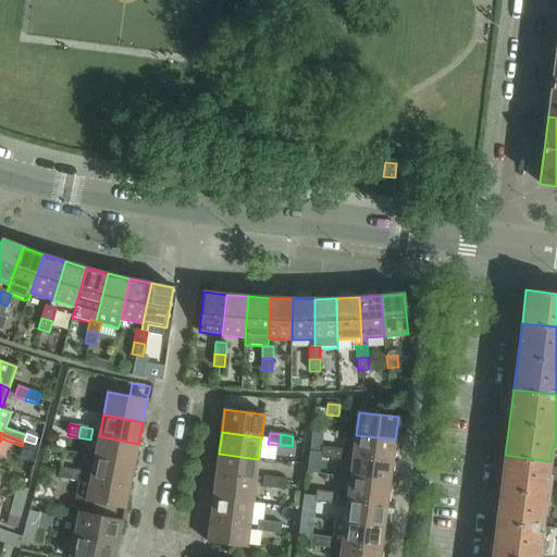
[(395,440),(356,435),(353,457),(393,461),(395,440)]
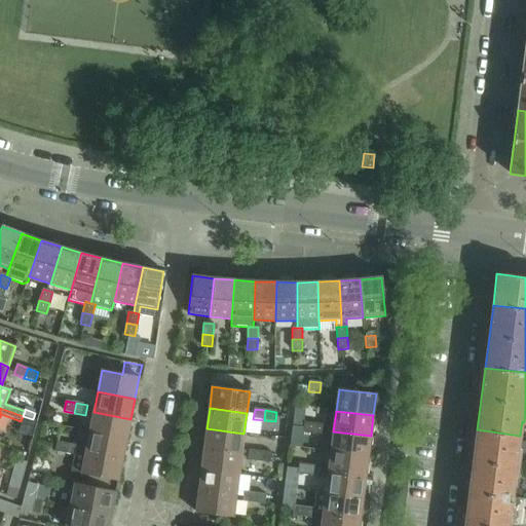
[(130,419),(94,412),(89,433),(126,440),(130,419)]
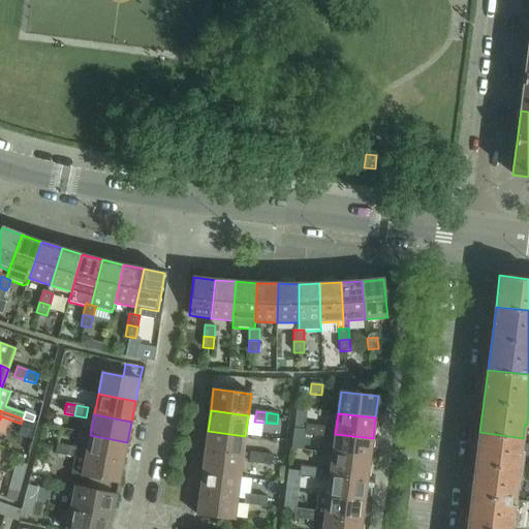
[(316,436),(317,427),(306,425),(294,423),(294,429),(305,430),(305,435),(316,436)]
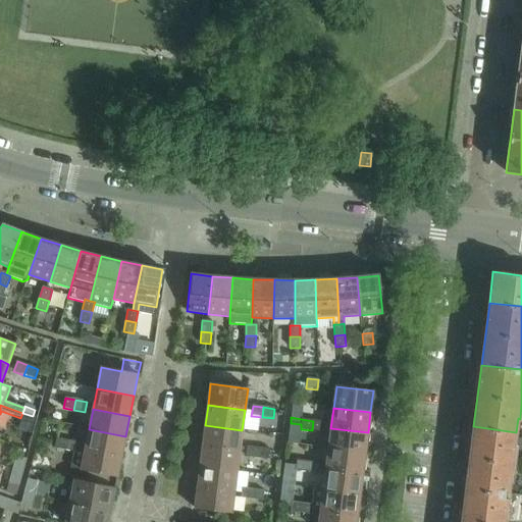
[(324,422),(313,421),(312,430),(322,432),(324,422)]
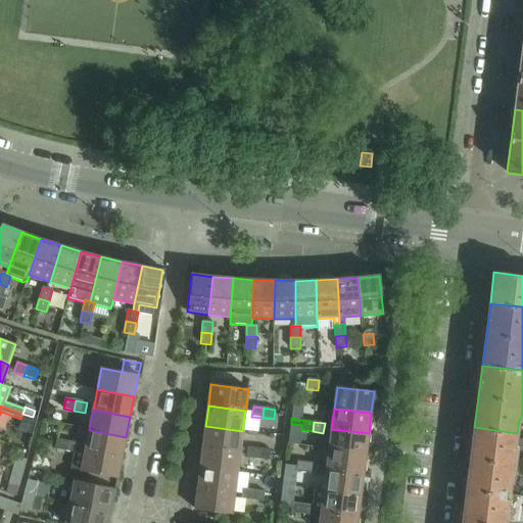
[(242,431),(205,426),(203,447),(240,452),(242,431)]
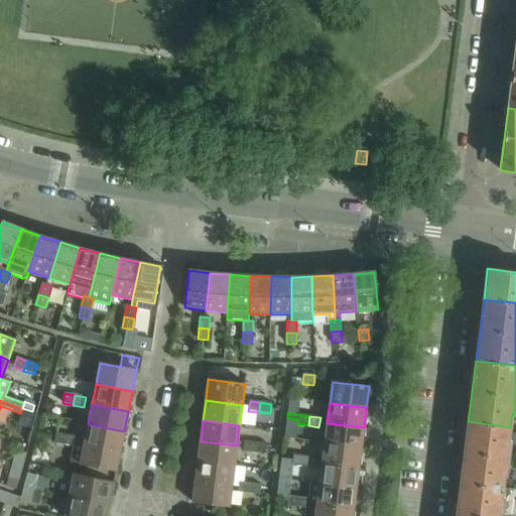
[(510,427),(468,421),(460,483),(503,489),(504,475),(506,475),(511,440),(509,439),(510,427)]
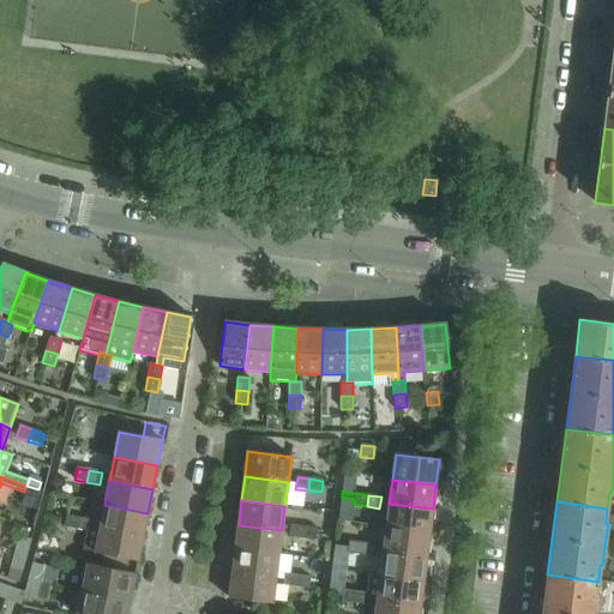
[(433,509),(389,504),(386,528),(429,534),(433,509)]
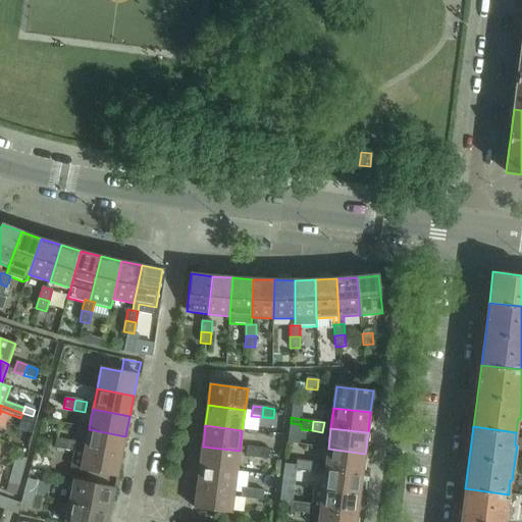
[(125,436),(89,429),(85,450),(121,457),(125,436)]
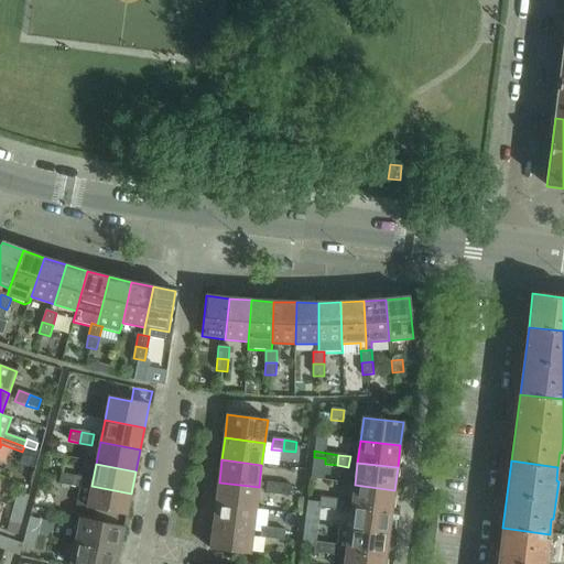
[(73,476),(62,474),(60,485),(71,487),(73,476)]
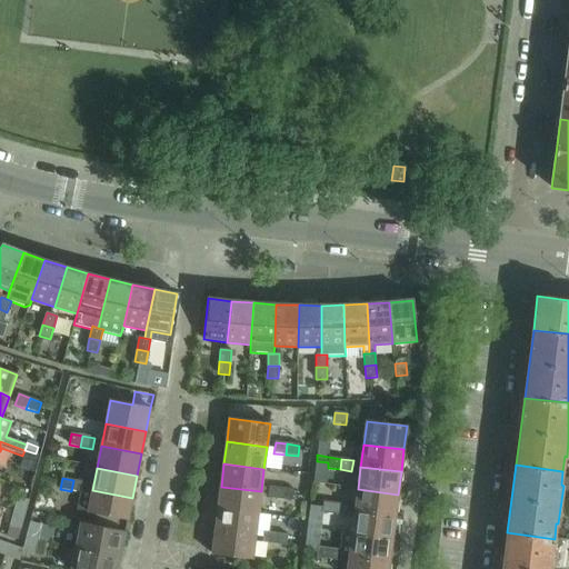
[(132,498),(92,490),(85,488),(86,482),(73,480),(71,491),(80,493),(77,510),(128,521),(132,498)]
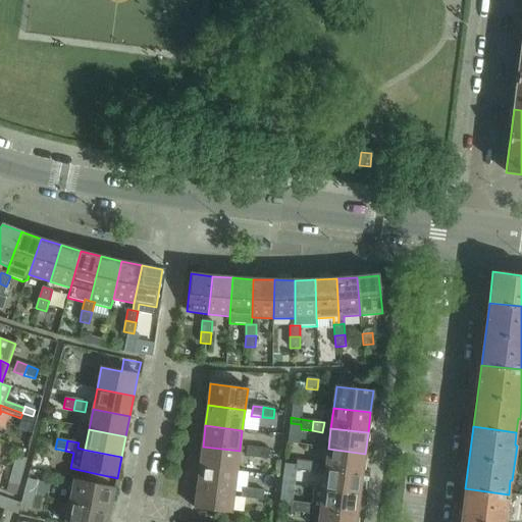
[(240,451),(203,447),(200,467),(237,472),(240,451)]
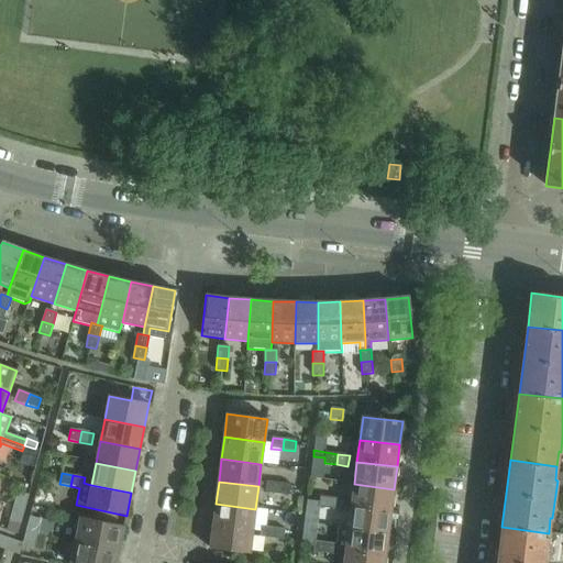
[(265,493),(277,495),(278,484),(266,482),(265,493)]
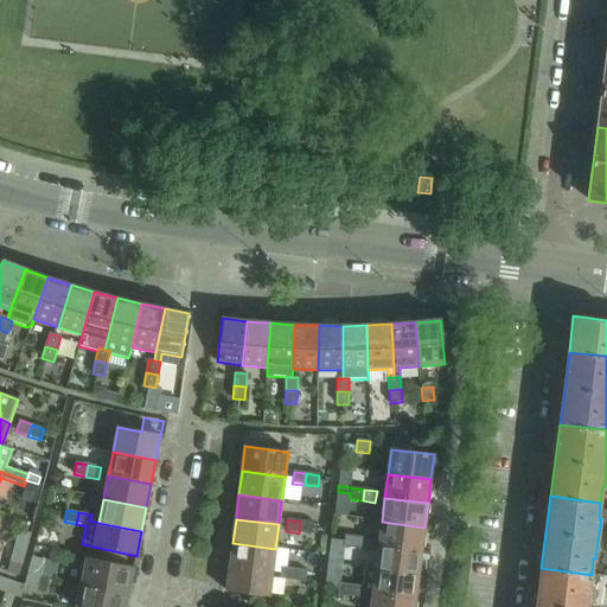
[(313,523),(300,522),(299,534),(312,535),(313,523)]
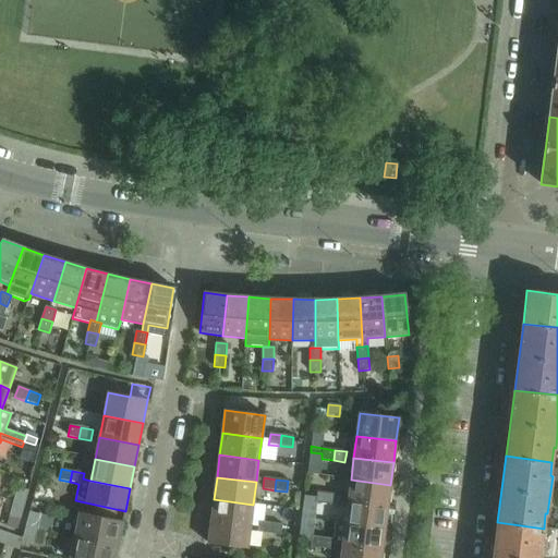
[(390,485),(351,480),(348,501),(387,507),(390,485)]
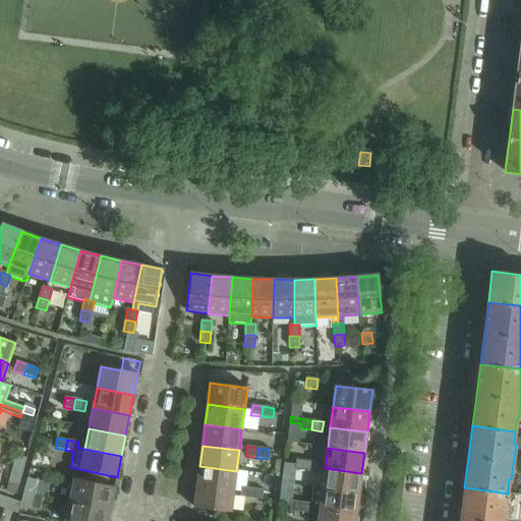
[(16,456),(12,469),(23,472),(26,459),(16,456)]
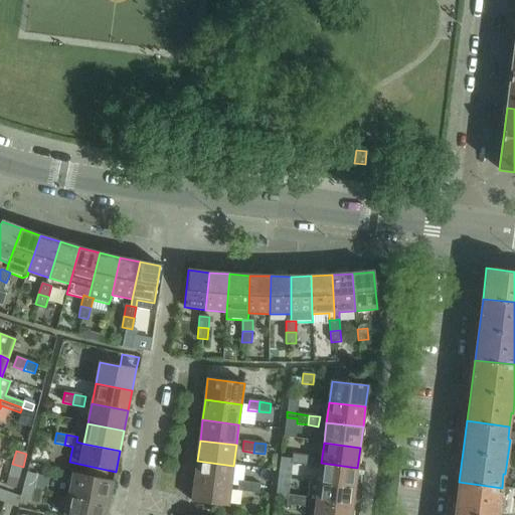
[(292,465),(303,466),(304,456),(293,455),(292,465)]
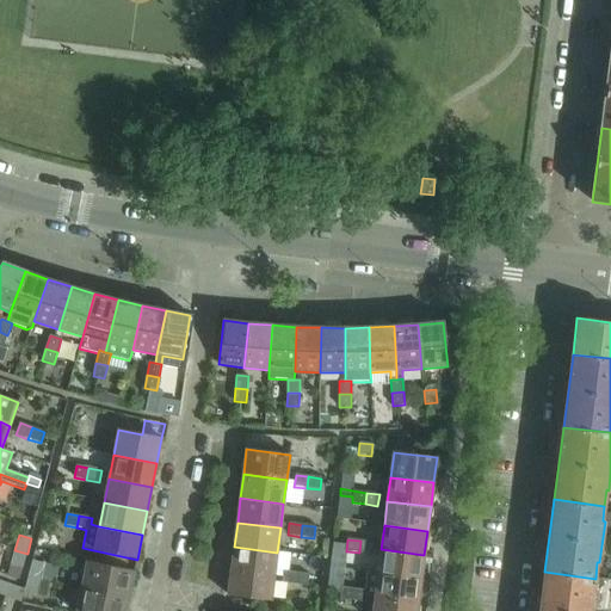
[(360,541),(359,553),(371,555),(374,543),(360,541)]
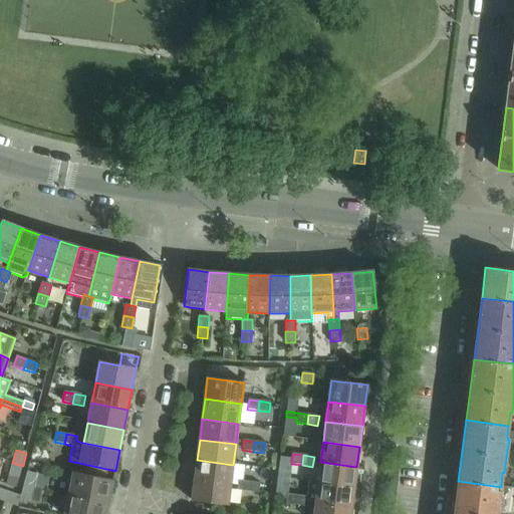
[(233,465),(197,460),(194,480),(231,485),(233,465)]
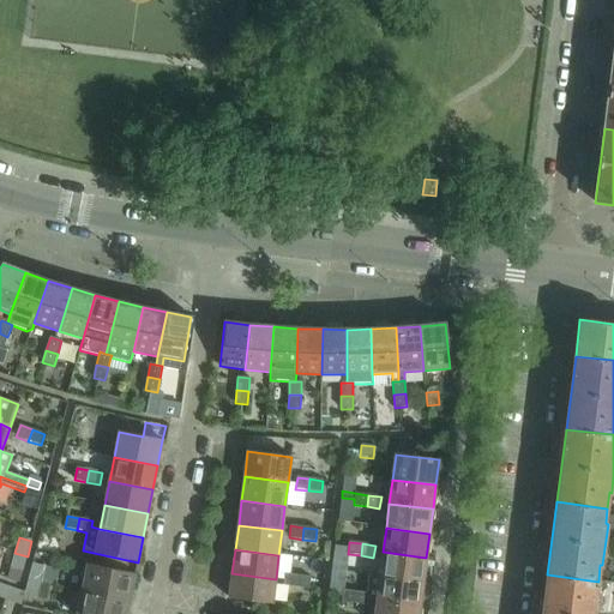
[(426,558),(383,552),(380,577),(423,582),(426,558)]
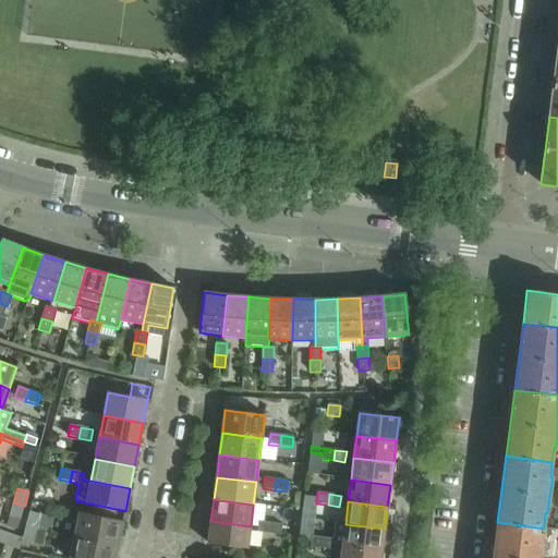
[(25,506),(13,502),(10,517),(21,520),(25,506)]
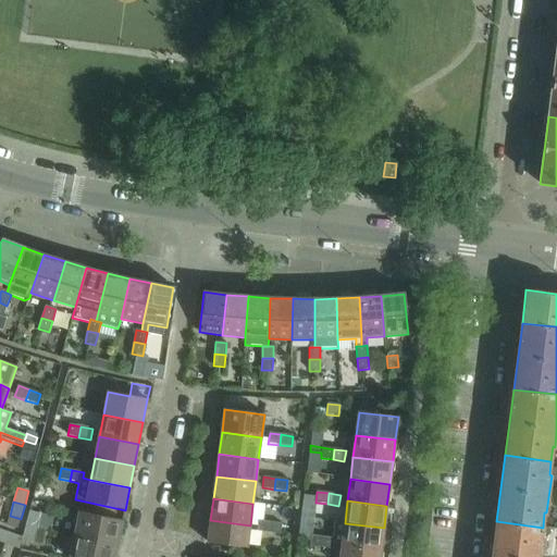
[(41,515),(29,511),(26,525),(37,529),(41,515)]
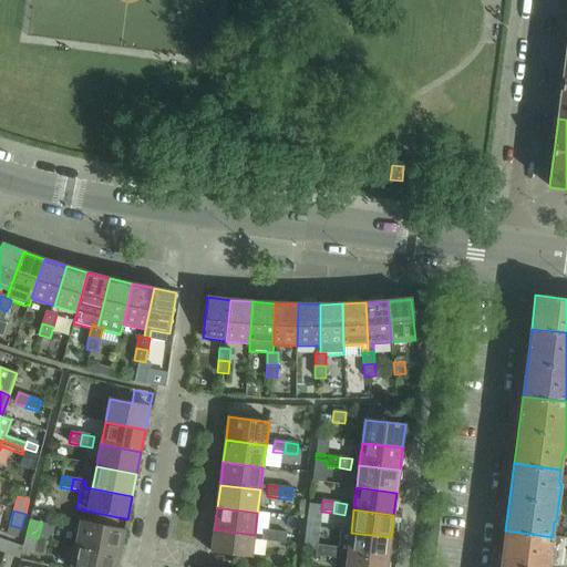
[(81,522),(75,546),(120,555),(125,531),(81,522)]
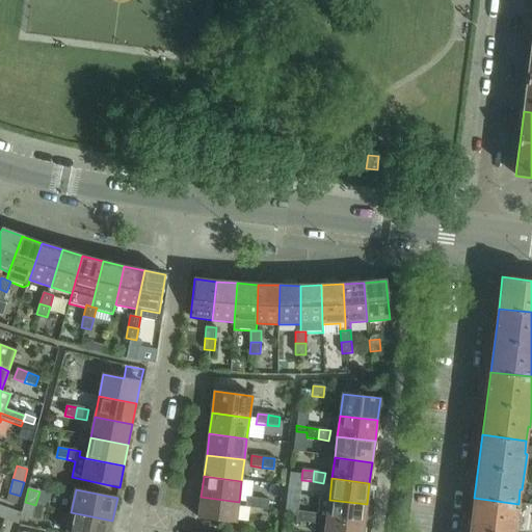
[(239,502),(201,497),(198,519),(236,524),(239,502)]
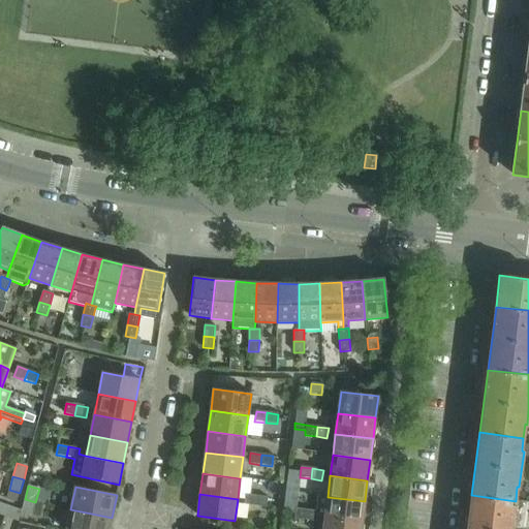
[(244,505),(255,506),(256,496),(245,495),(244,505)]
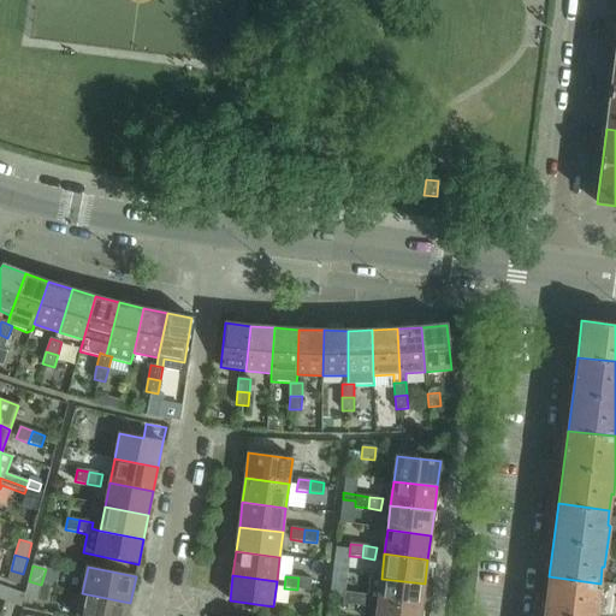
[(425,584),(381,579),(371,576),(368,596),(371,596),(369,602),(378,603),(421,608),(425,584)]
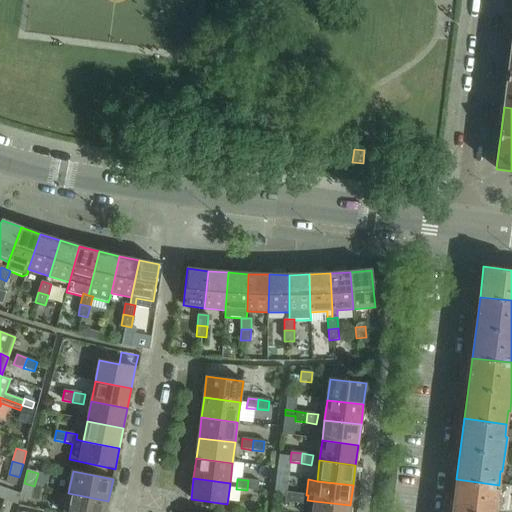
[(499,485),(456,479),(452,511),(497,511),(499,497),(497,497),(499,485)]
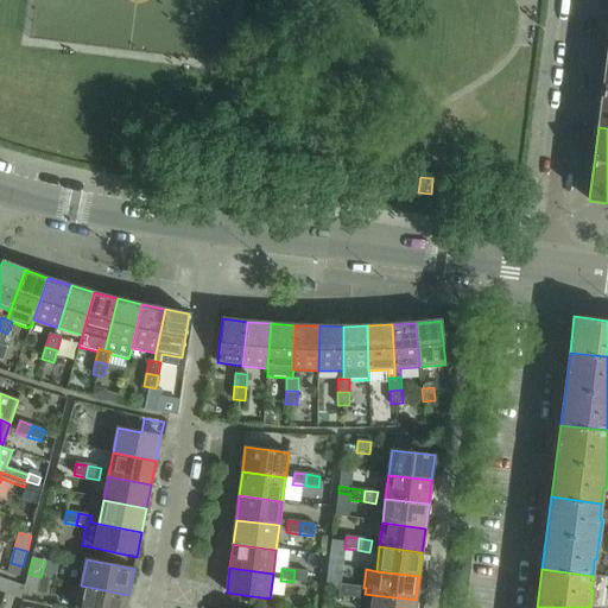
[(295,570),(293,582),(306,583),(308,571),(295,570)]
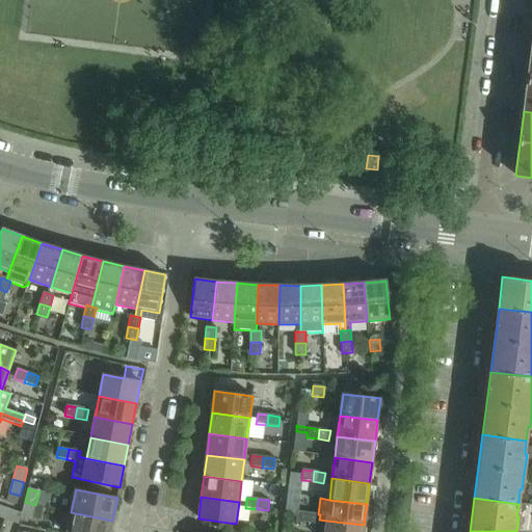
[(35,505),(25,502),(22,513),(21,516),(32,520),(35,505)]
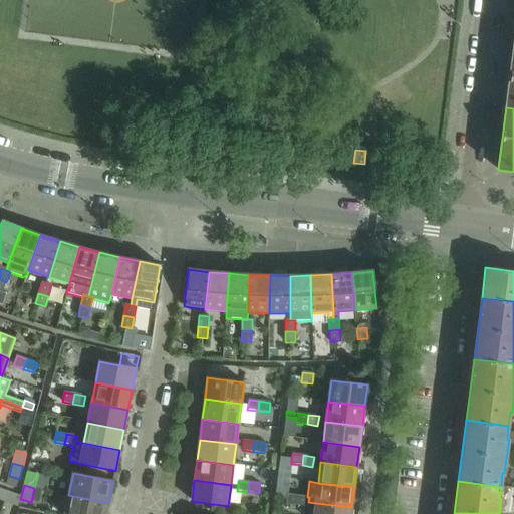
[(8,492),(0,489),(0,497),(5,500),(8,492)]
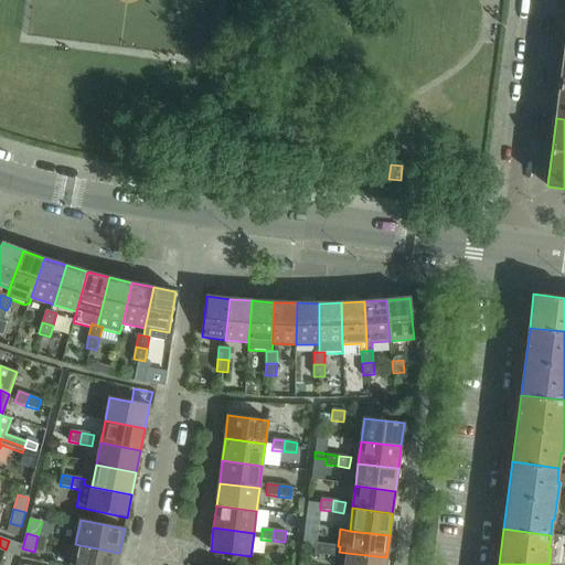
[(9,541),(6,550),(20,554),(22,548),(23,545),(9,541)]
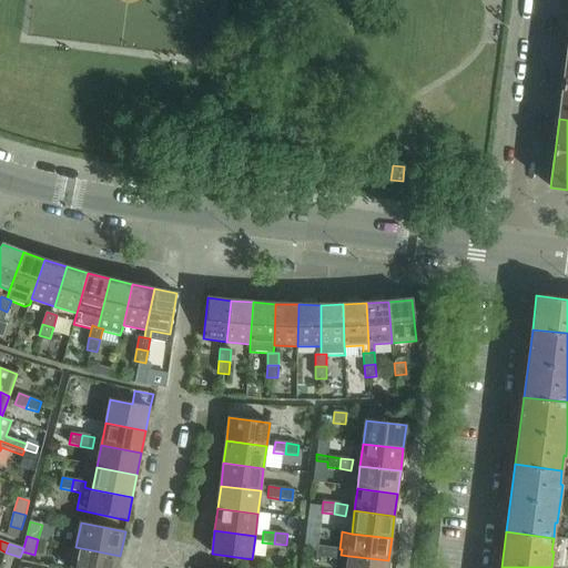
[(315,557),(327,559),(330,548),(317,546),(315,557)]
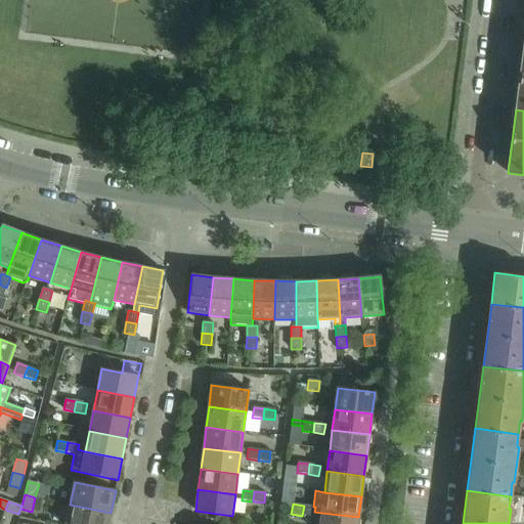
[(108,523),(111,513),(70,505),(66,523),(108,523)]
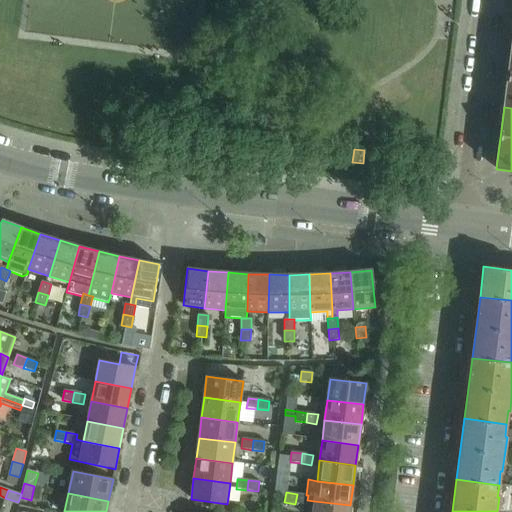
[(308,495),(306,495),(297,494),(295,504),(306,505),(307,500),(308,495)]
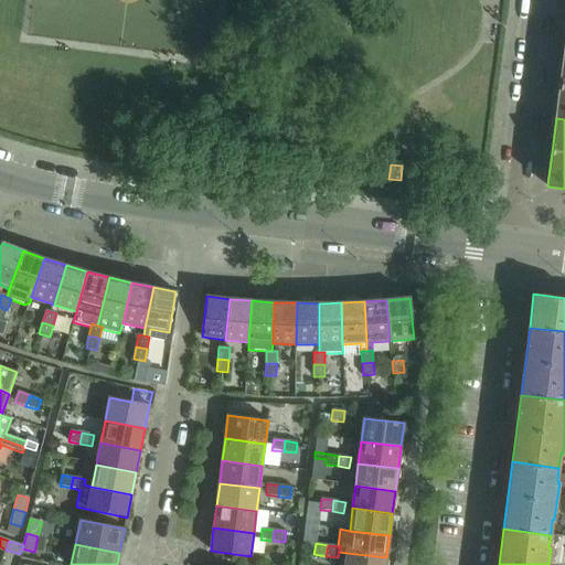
[(385,564),(386,557),(347,553),(344,564),(385,564)]
